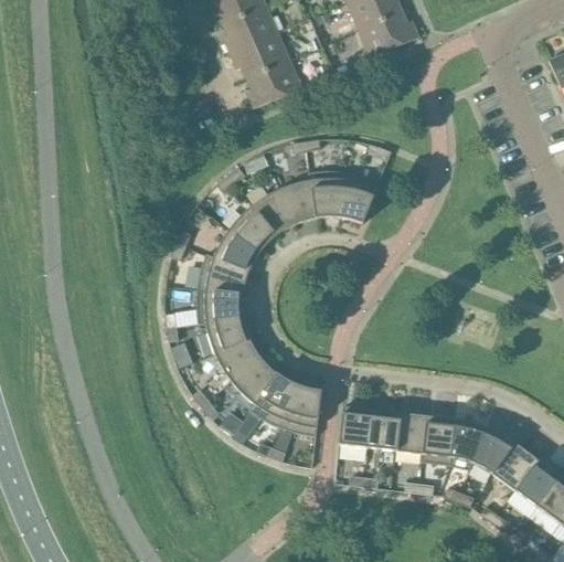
[(223,23),(266,4),(264,0),(208,0),(214,14),(217,12),(223,23)]
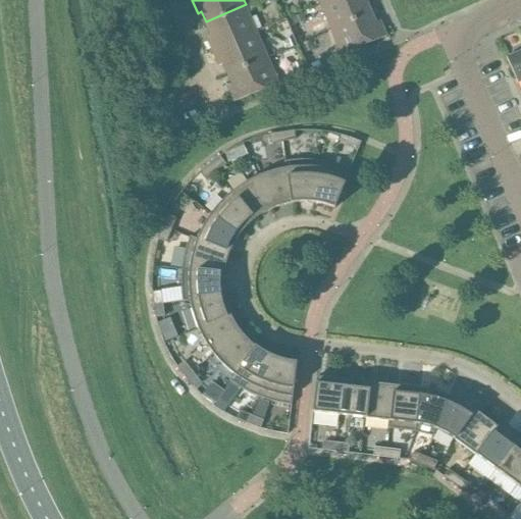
[(331,27),(372,9),(368,0),(325,0),(321,2),(331,27)]
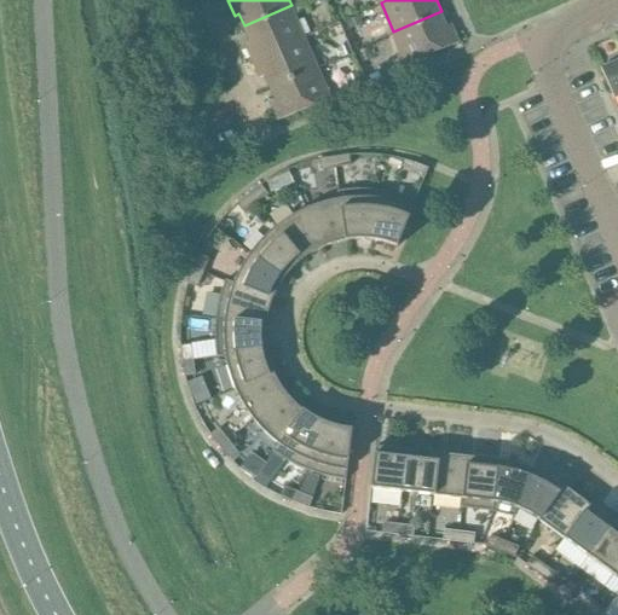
[(292,5),(244,25),(249,38),(244,40),(252,57),(305,34),(292,5)]
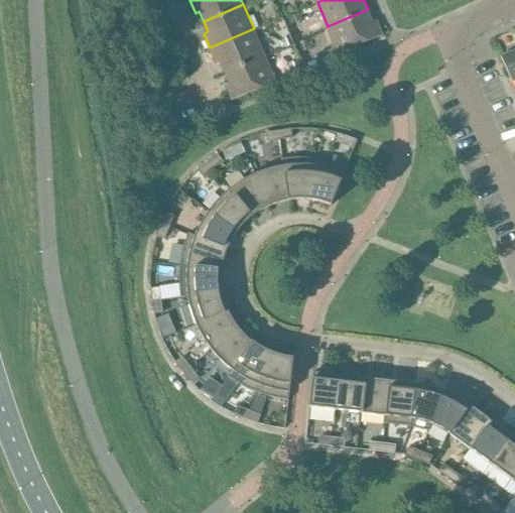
[(368,9),(328,26),(339,51),(382,33),(376,18),(372,19),(368,9)]
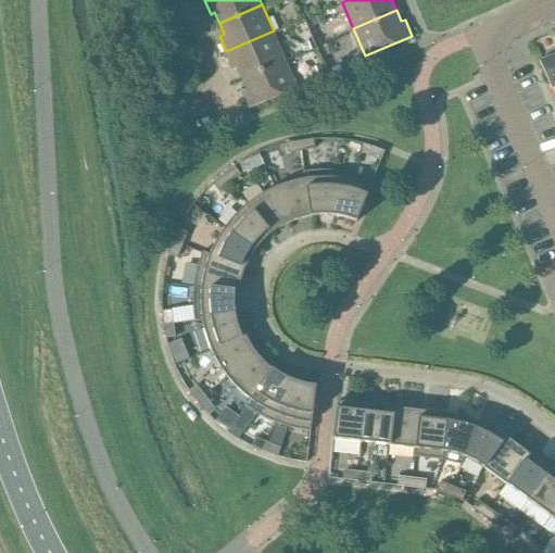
[(274,30),(226,51),(234,67),(238,65),(242,76),(285,58),(274,30)]
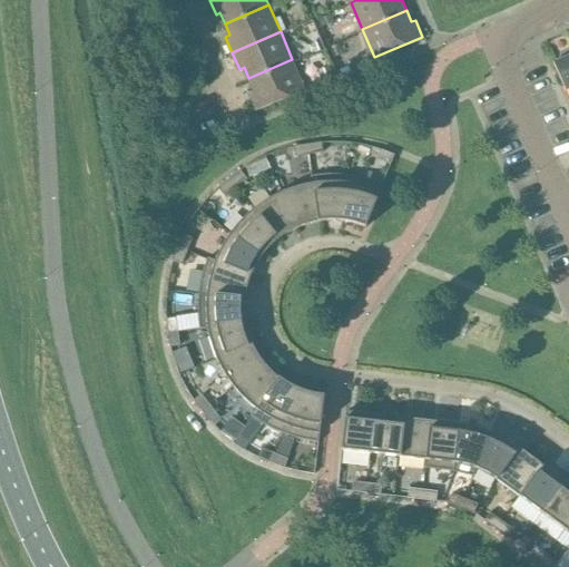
[(560,78),(566,89),(568,88),(568,54),(553,60),(560,78)]
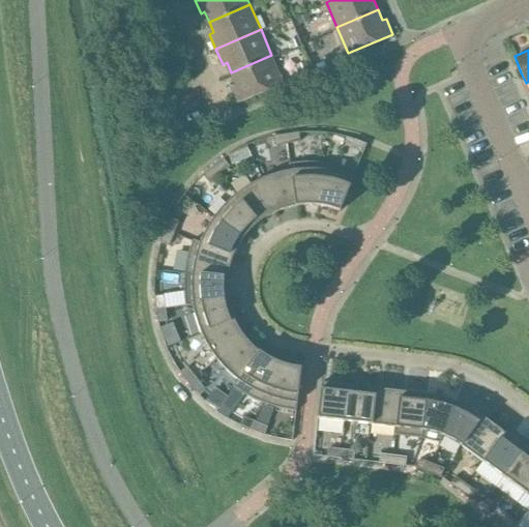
[(271,55),(231,72),(235,84),(232,85),(238,101),(283,82),(271,55)]
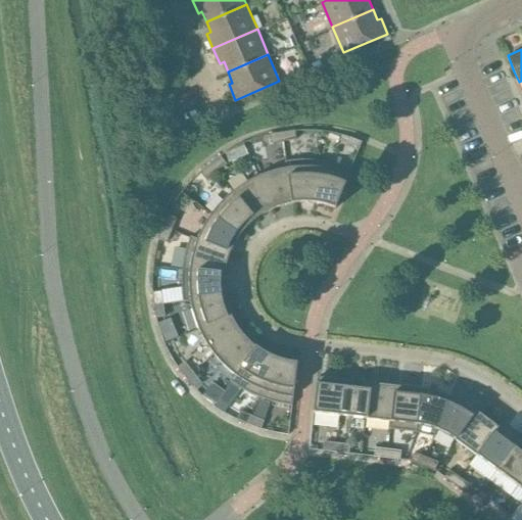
[(295,129),(283,131),(284,140),(296,138),(295,129)]
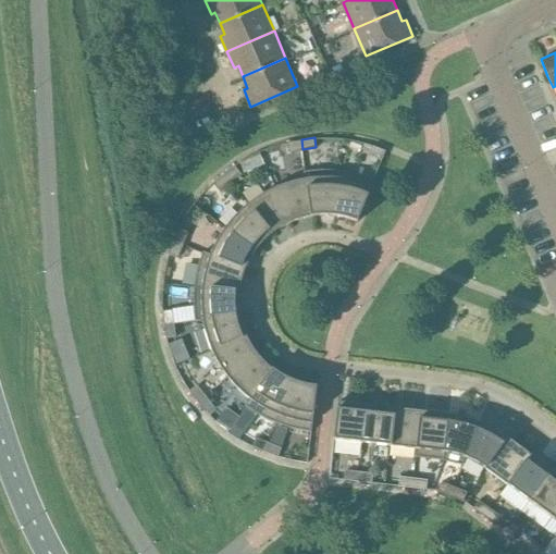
[(303,149),(301,139),(287,142),(288,151),(303,149)]
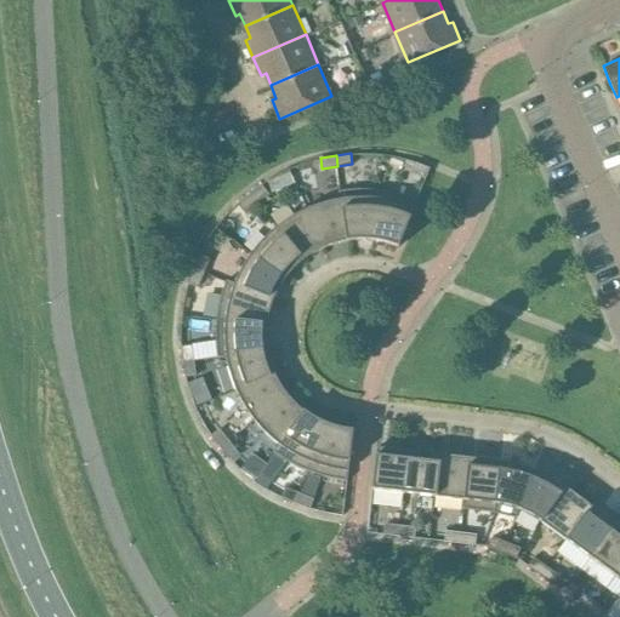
[(426,176),(430,166),(415,161),(411,171),(426,176)]
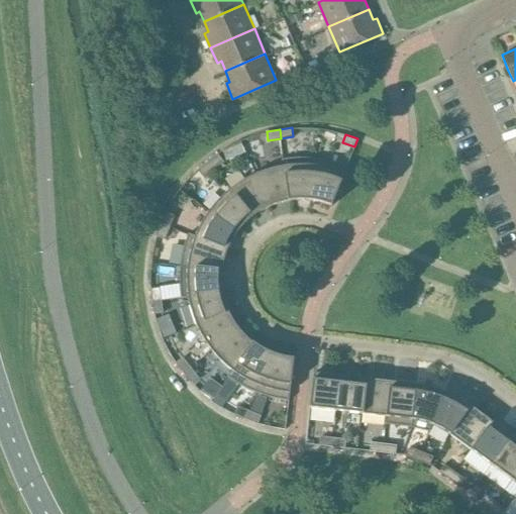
[(241,142),(231,146),(235,156),(245,150),(241,142)]
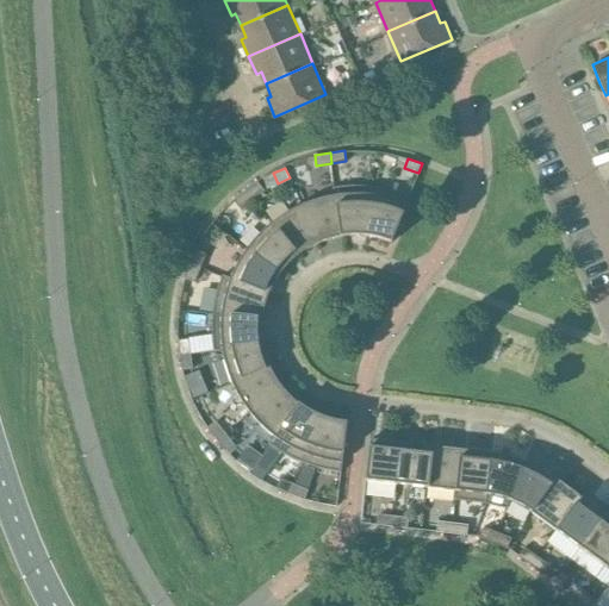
[(252,198),(263,188),(258,180),(246,189),(252,198)]
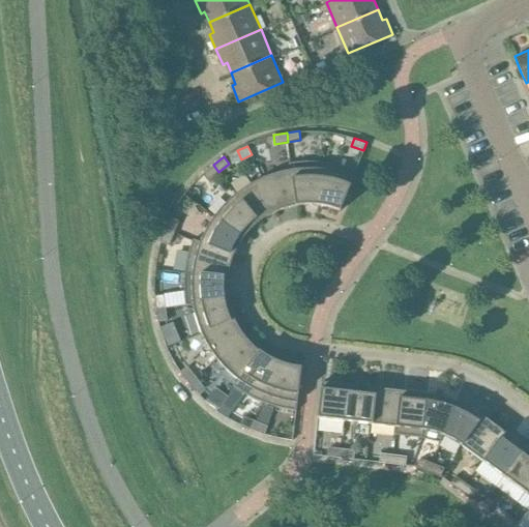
[(289,162),(290,169),(295,205),(299,204),(305,203),(313,203),(318,204),(323,160),(315,160),(306,160),(299,160),(289,162)]
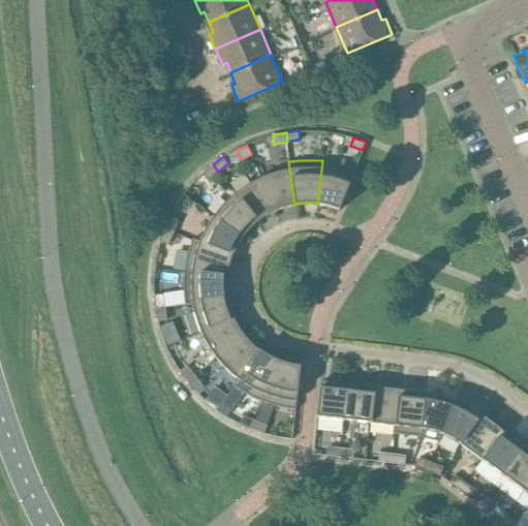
[(322,160),(317,204),(322,205),(330,206),(334,207),(340,209),(355,168),(348,166),(339,163),(331,162),(322,160)]
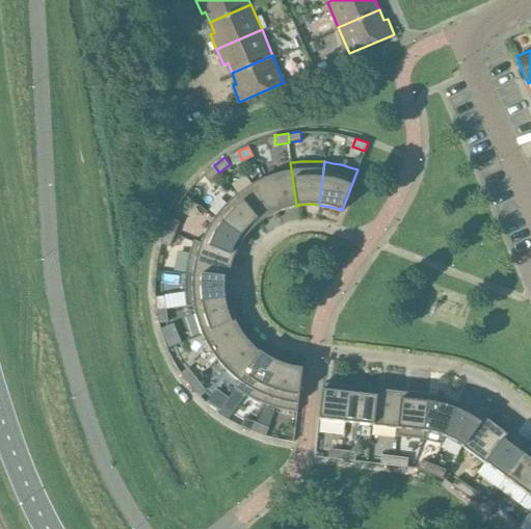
[(210,180),(219,173),(214,165),(204,173),(210,180)]
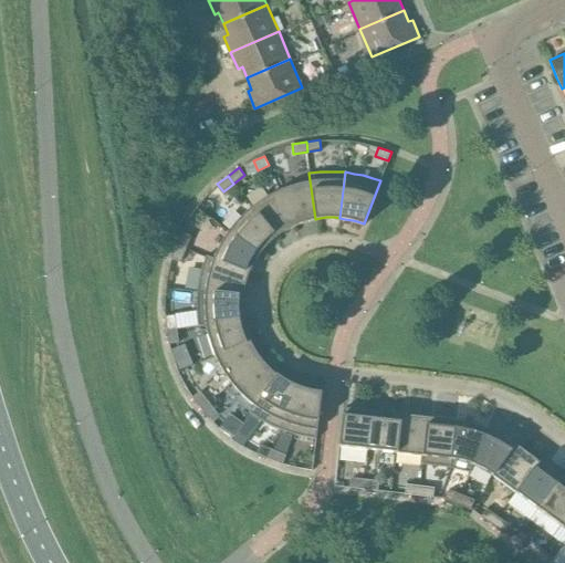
[(281,189),(296,225),(302,222),(305,221),(310,220),(315,219),(310,180),(303,183),(296,184),(289,186),(281,189)]
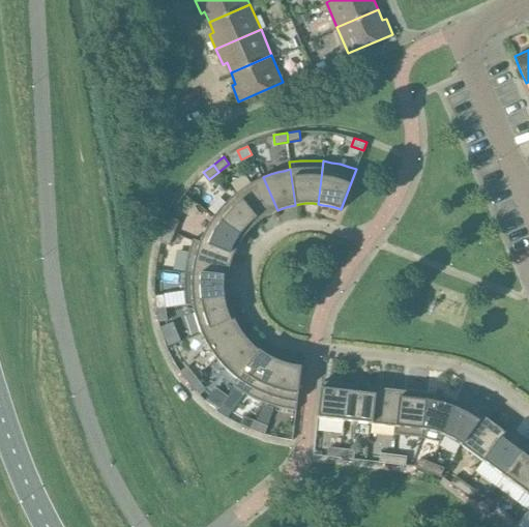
[(236,193),(259,221),(261,218),(264,216),(268,214),(273,211),(277,210),(263,177),(256,180),(250,184),(241,189),(236,193)]
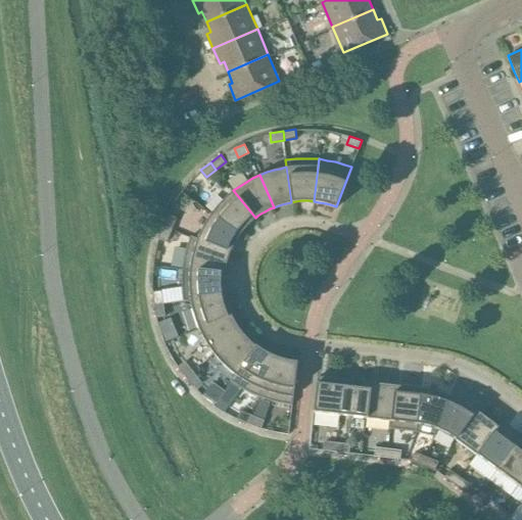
[(212,211),(240,233),(243,229),(247,225),(251,222),(255,218),(233,190),(227,196),(222,200),(217,205),(212,211)]
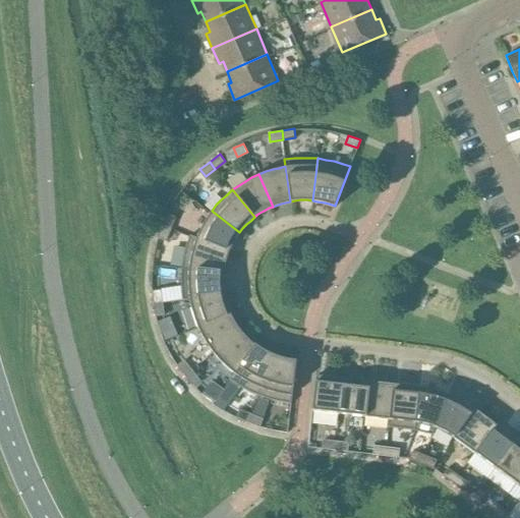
[(197,236),(230,249),(231,246),(234,241),(237,236),(239,232),(212,211),(210,214),(207,218),(204,223),(201,226),(199,230),(197,236)]
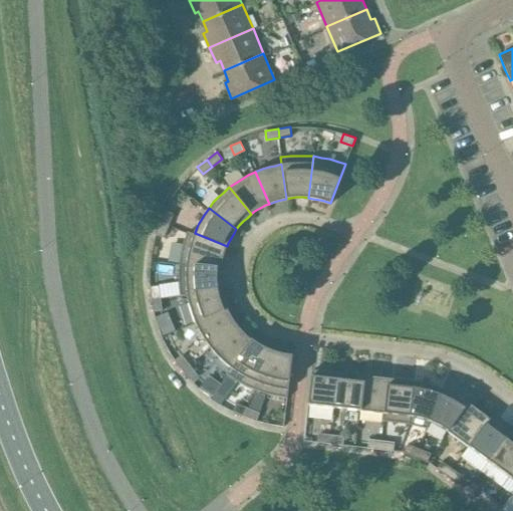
[(161,222),(169,225),(174,213),(166,210),(161,222)]
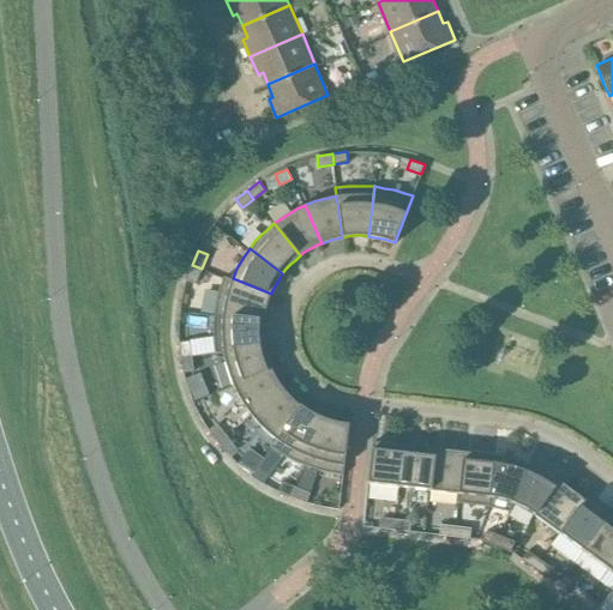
[(187,278),(197,282),(202,269),(192,265),(187,278)]
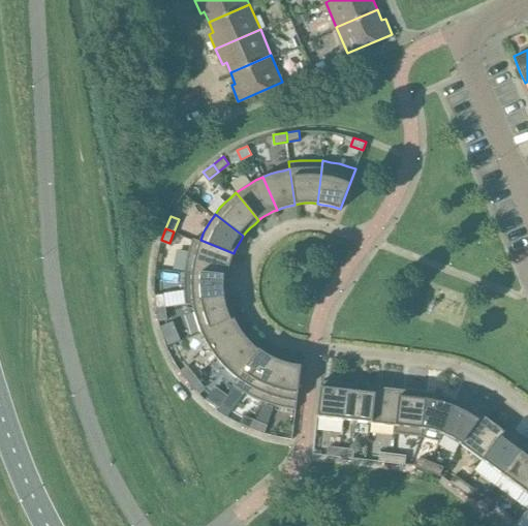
[(185,272),(192,273),(227,277),(228,272),(228,270),(229,265),(230,259),(233,256),(234,253),(200,240),(193,237),(192,241),(190,245),(189,248),(188,253),(187,258),(186,263),(185,267),(185,272)]
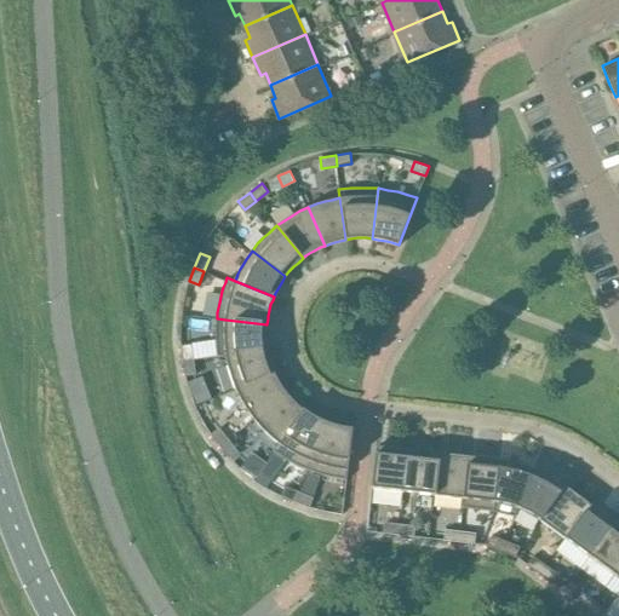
[(227,353),(268,347),(267,341),(267,335),(267,330),(267,324),(225,320),(224,327),(224,330),(224,337),(225,344),(225,349),(227,353)]
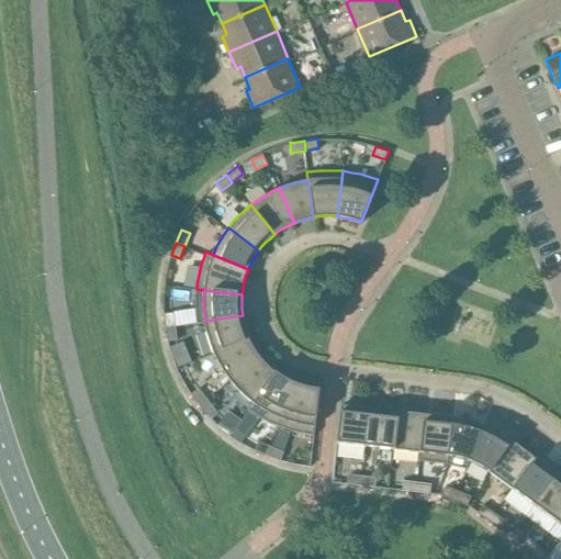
[(176,325),(174,311),(165,313),(166,326),(176,325)]
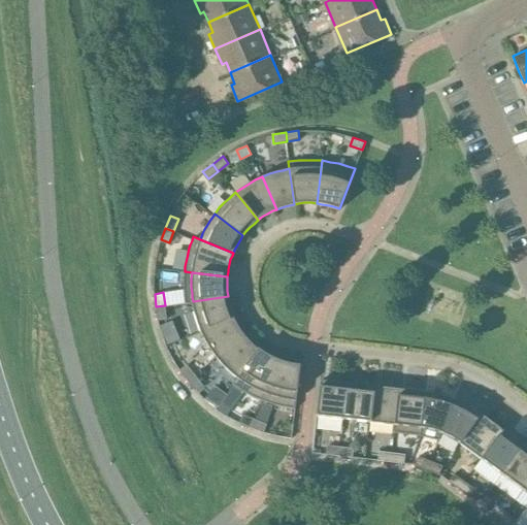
[(201,330),(233,316),(232,313),(230,306),(229,303),(228,300),(228,296),(193,301),(194,306),(194,312),(195,315),(197,320),(198,323),(199,327),(201,330)]
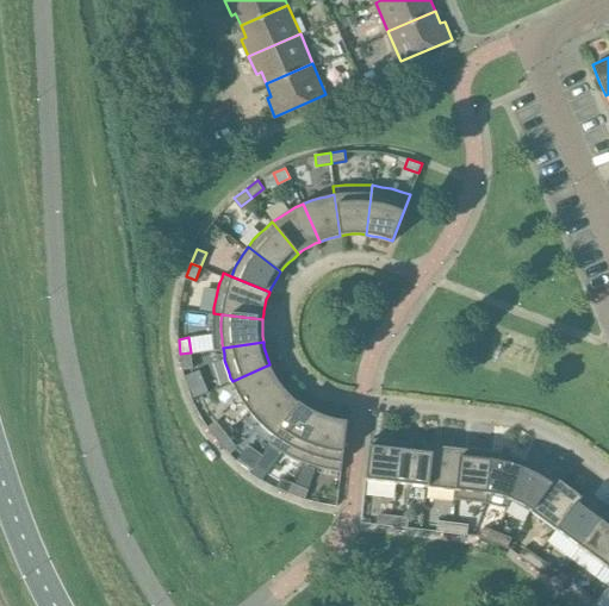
[(193,367),(191,353),(180,354),(182,368),(193,367)]
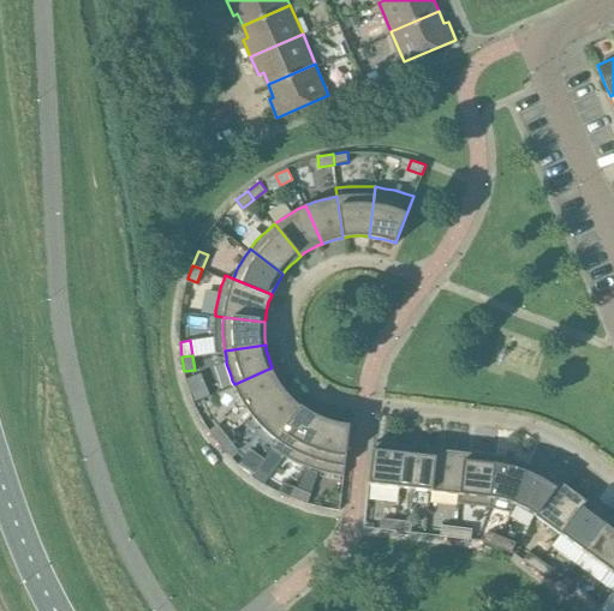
[(252,415),(285,389),(282,385),(278,378),(274,372),(272,367),(234,384),(238,393),(243,401),(248,408),(252,415)]
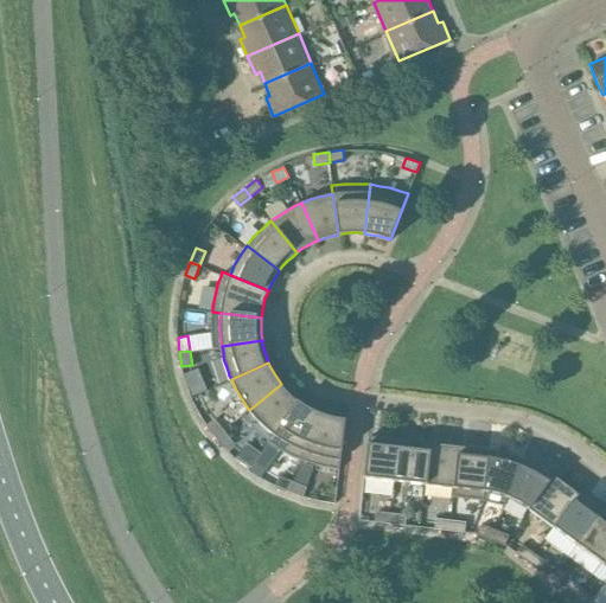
[(273,432),(297,399),(292,395),(288,392),(285,389),(281,384),(249,410),(254,416),(260,422),(266,427),(273,432)]
